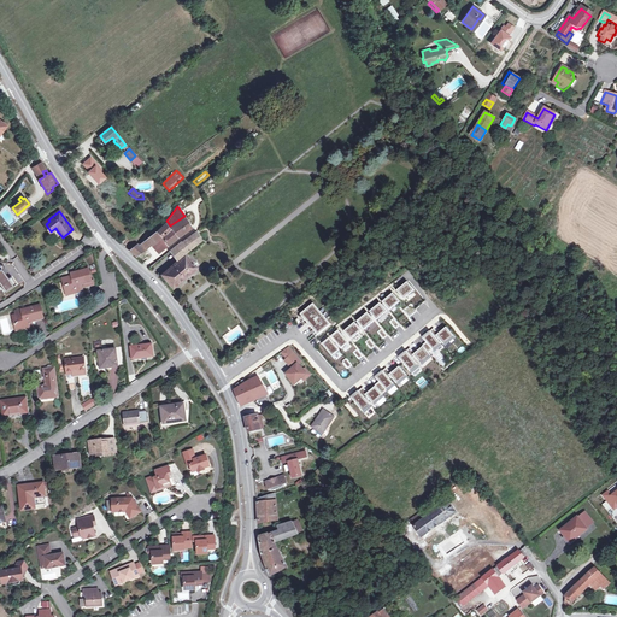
[(184,216),(170,225),(169,227),(165,222),(137,247),(135,245),(129,250),(136,257),(152,244),(159,252),(191,227),(184,216)]
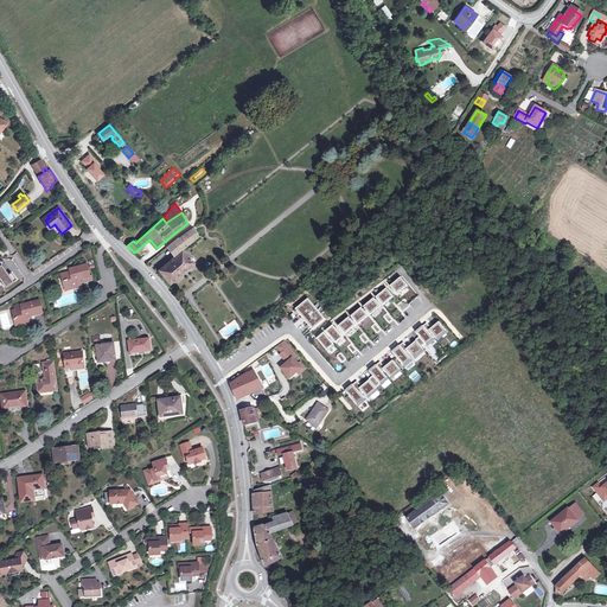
[(49,217),(48,216),(43,219),(50,231),(56,227),(55,224),(50,228),(45,221),(49,217)]
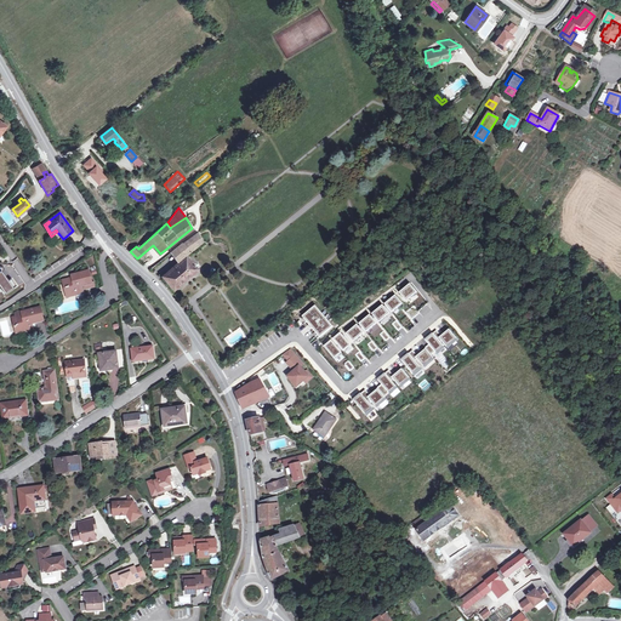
[(191,240),(183,245),(182,243),(174,250),(181,260),(163,275),(174,289),(197,269),(184,255),(203,240),(198,234),(191,240)]
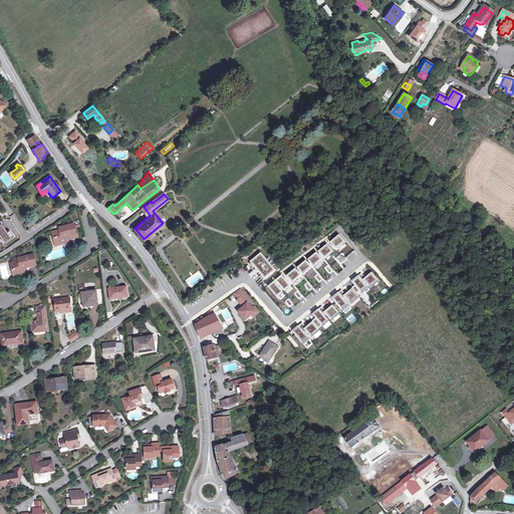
[(3,222),(0,221),(0,236),(5,243),(13,237),(9,231),(7,232),(3,226),(3,222)]
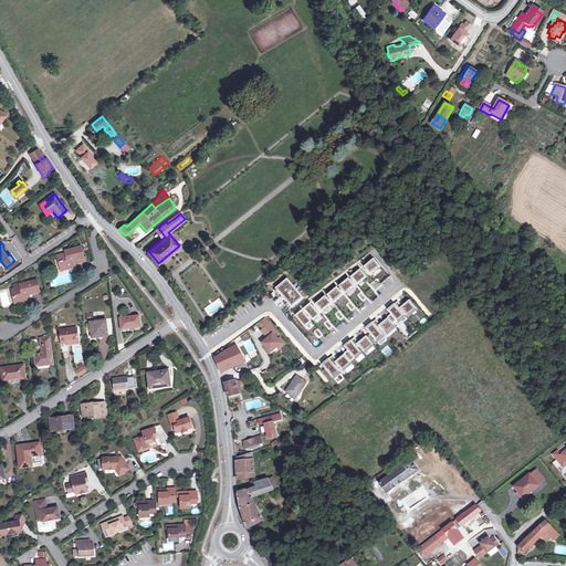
[(74,261),(84,259),(82,247),(65,251),(66,253),(59,255),(60,263),(63,263),(64,270),(70,269),(76,268),(75,264),(74,261)]
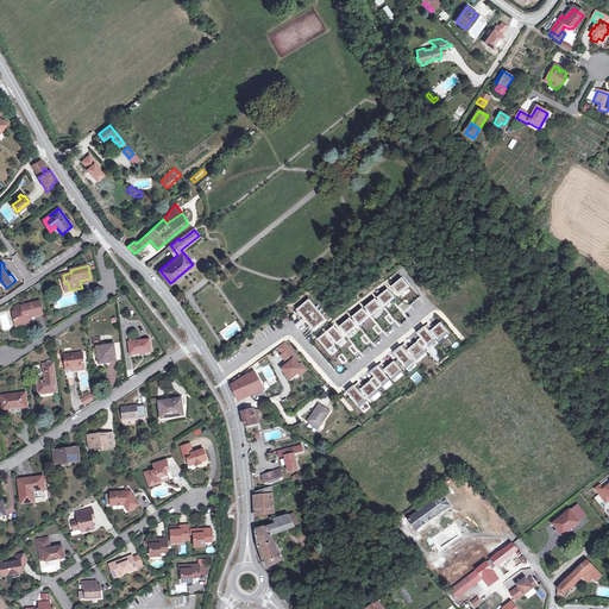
[(402,280),(393,288),(400,296),(409,288),(402,280)]
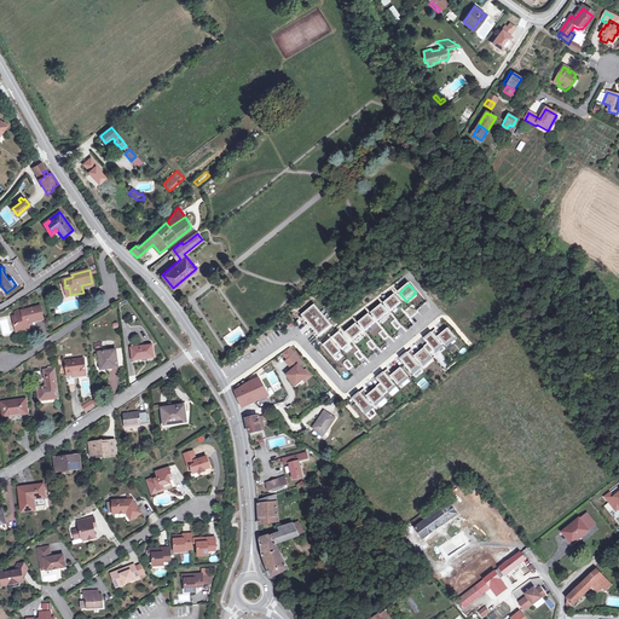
[(395,296),(385,305),(392,313),(403,305),(395,296)]
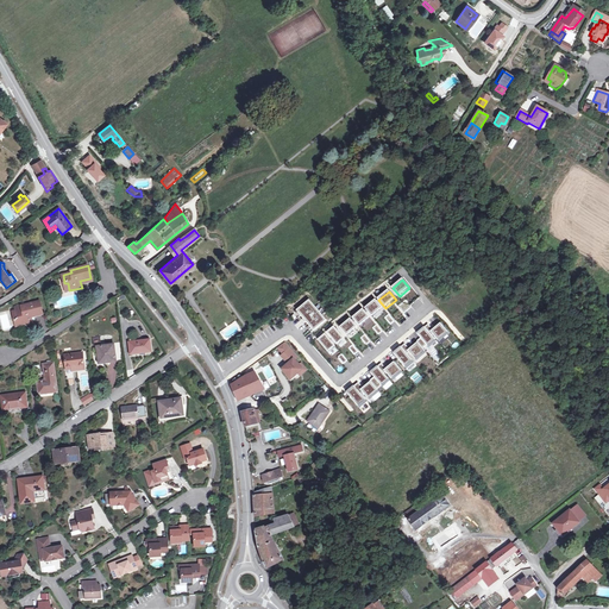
[(311,300),(297,311),(314,332),(327,321),(311,300)]
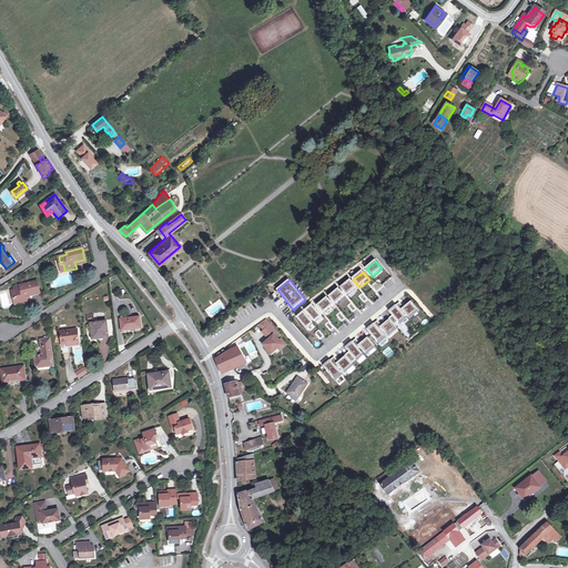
[(17,298),(18,304),(23,303),(23,304),(31,302),(29,295),(40,292),(37,281),(20,285),(20,284),(13,286),(14,291),(12,292),(13,300),(17,298)]
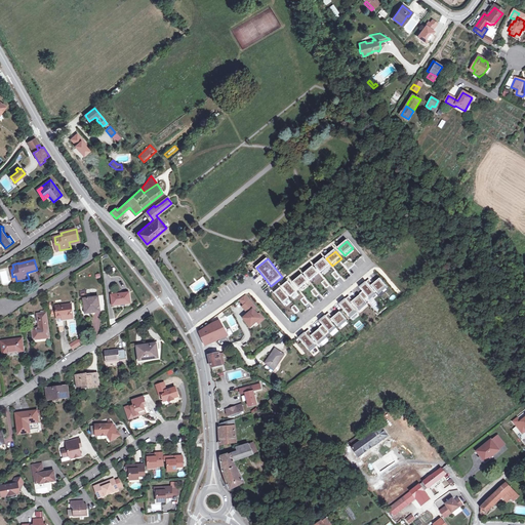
[(324,259),(316,267),(321,274),(330,267),(324,259)]
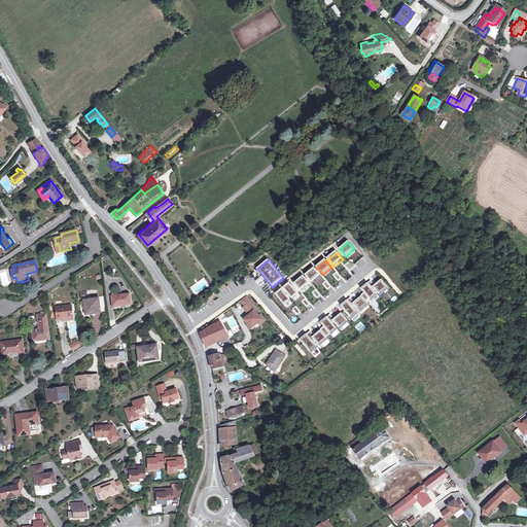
[(352,260),(345,266),(350,272),(356,267),(352,260)]
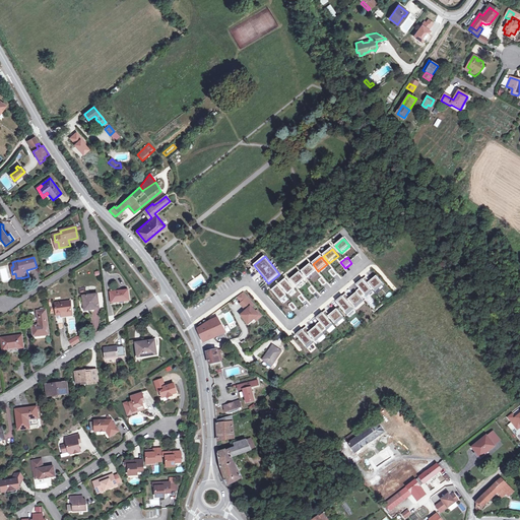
[(311,265),(302,272),(308,279),(316,272),(311,265)]
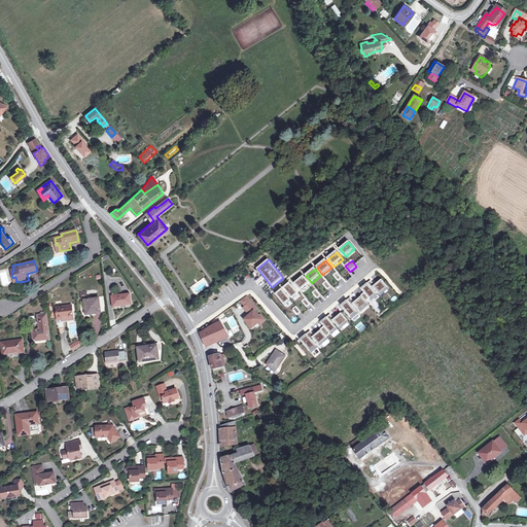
[(304,277),(294,284),(301,291),(310,284),(304,277)]
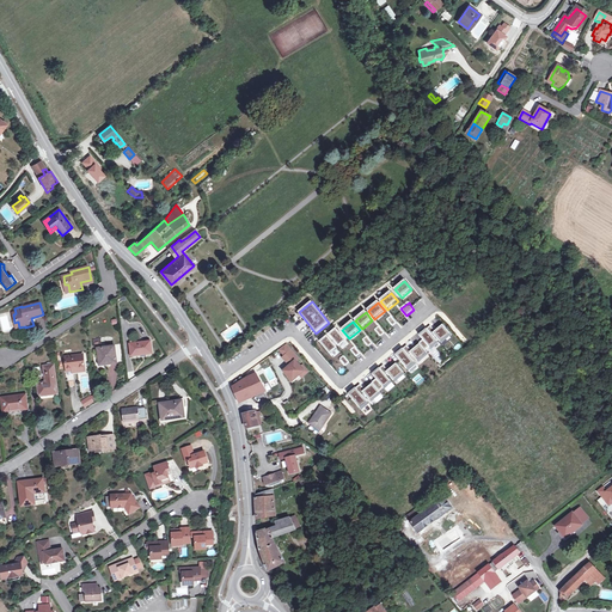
[(436,332),(434,334),(435,336),(441,343),(451,335),(444,326),(436,332)]
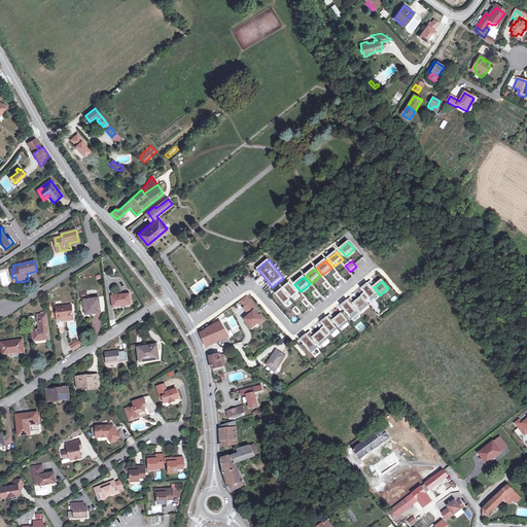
[(289,284),(284,288),(292,297),(297,293),(289,284)]
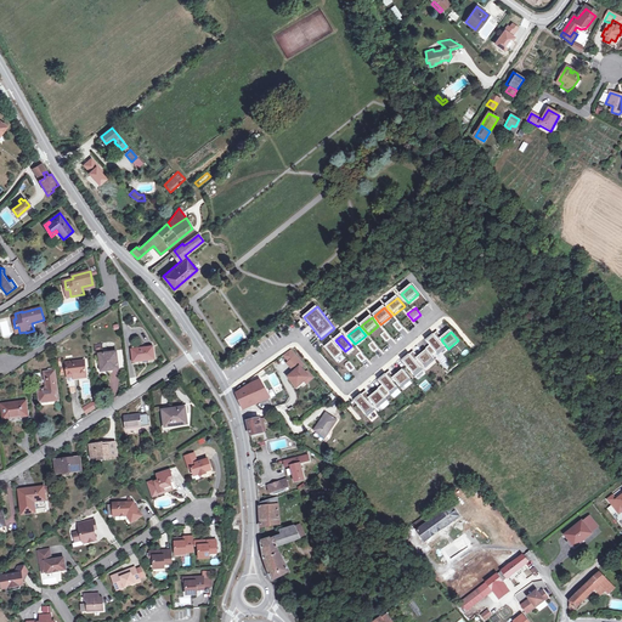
[(434,335),(427,341),(430,345),(437,354),(437,355),(446,349),(441,344),(434,335)]
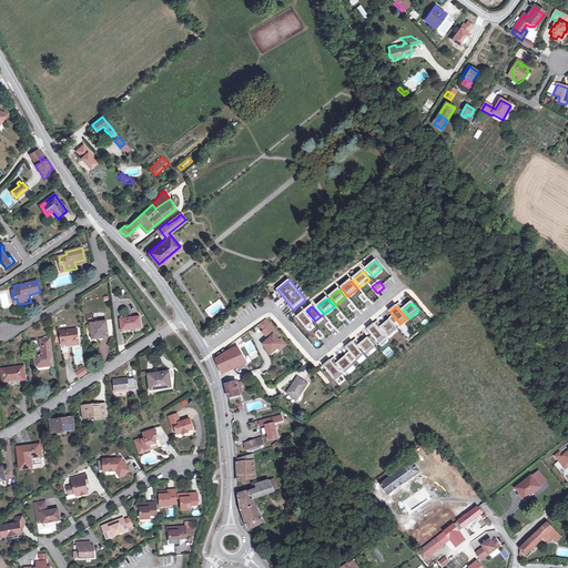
[(304,313),(298,318),(306,328),(313,324),(304,313)]
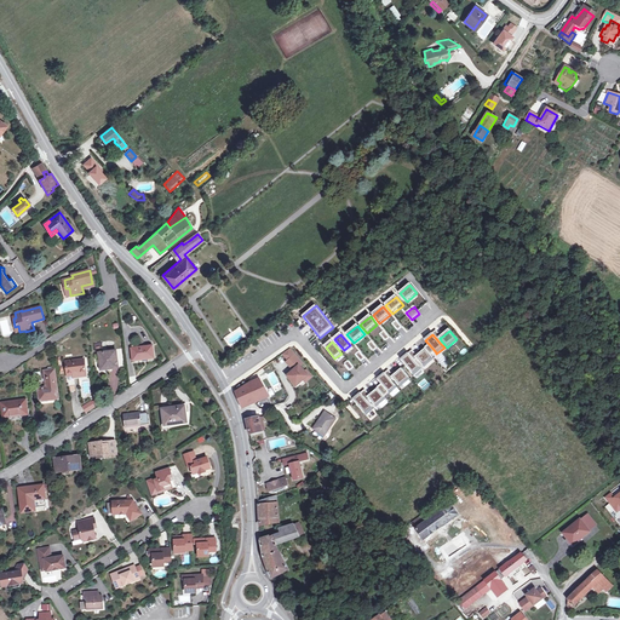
[(425,348),(426,350),(431,356),(436,352),(429,344),(425,348)]
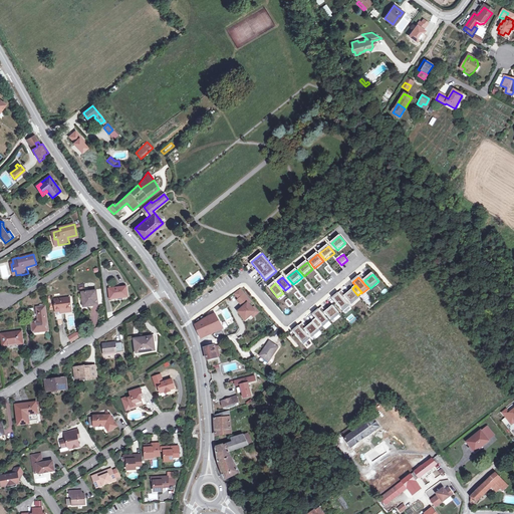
[(126,287),(108,289),(110,299),(117,298),(117,297),(127,296),(126,287)]
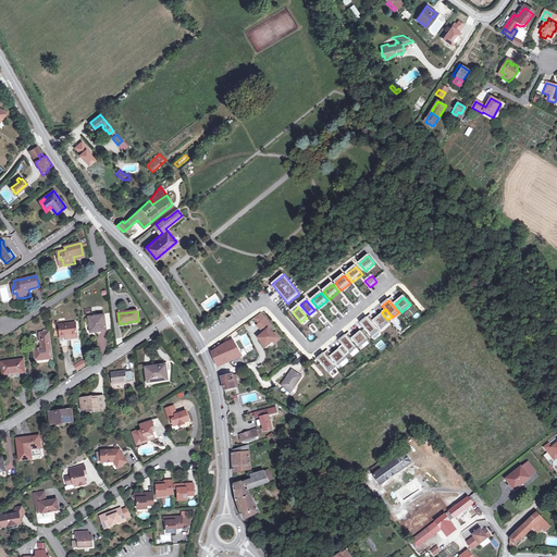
[(254,318),(259,323),(265,318),(261,312),(254,318)]
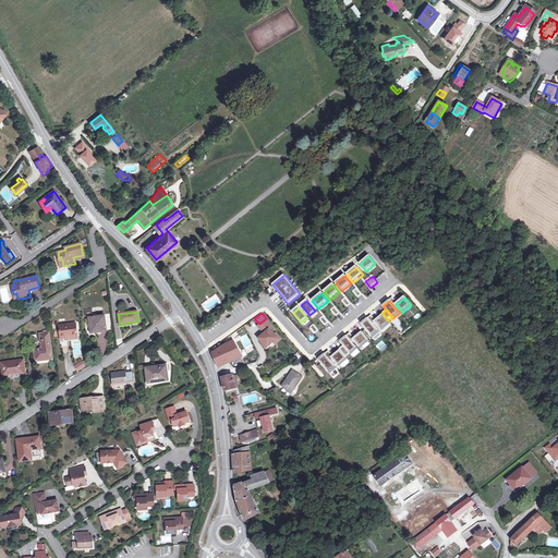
[(376,322),(375,323),(376,324),(381,330),(390,323),(388,320),(384,315),(376,322)]
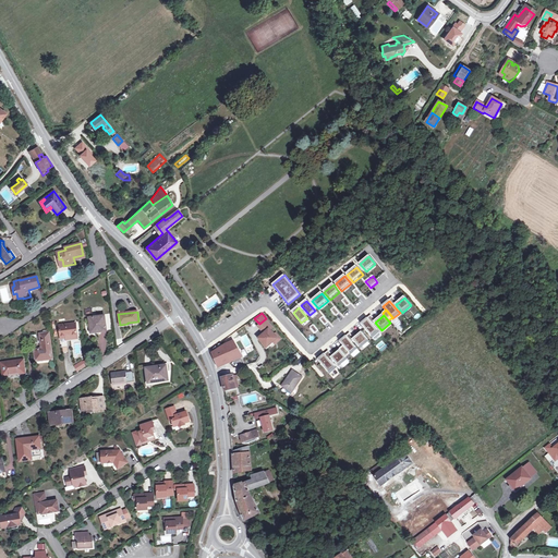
[(105,316),(89,318),(91,332),(99,331),(99,332),(106,331),(105,316)]
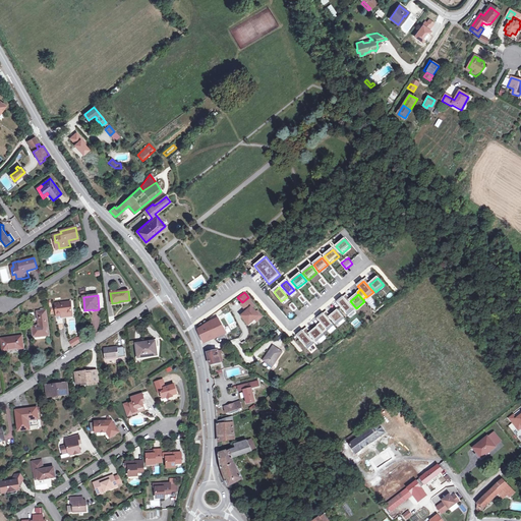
[(246,306),(249,309),(241,316),(249,325),(258,316),(251,308),(254,304),(248,297),(240,304),(244,308),(246,306)]
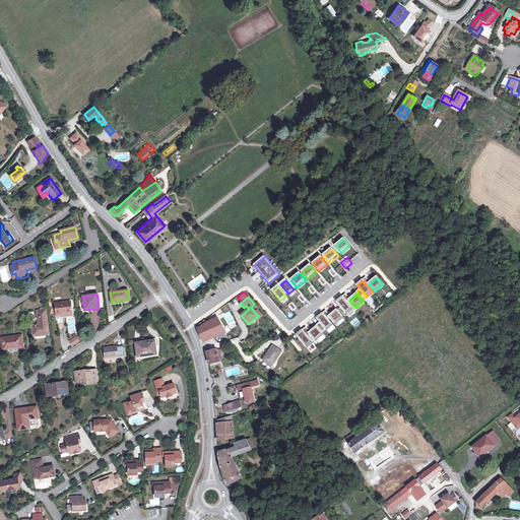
[(343,297),(337,302),(346,315),(353,309),(348,303),(343,297)]
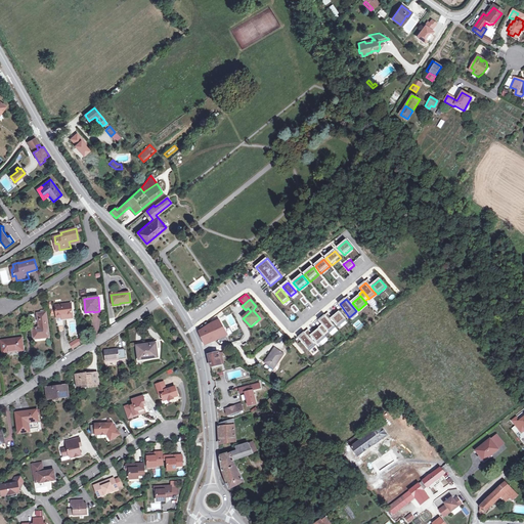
[(71,304),(55,306),(57,318),(60,318),(61,318),(61,316),(73,315),(71,304)]
